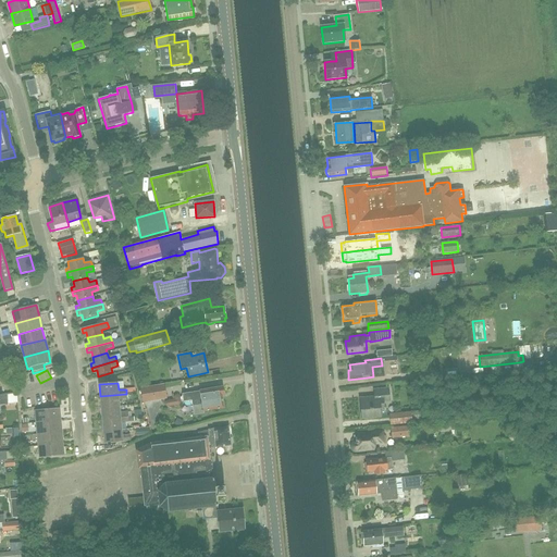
[(140,388),(144,404),(166,399),(164,384),(140,388)]
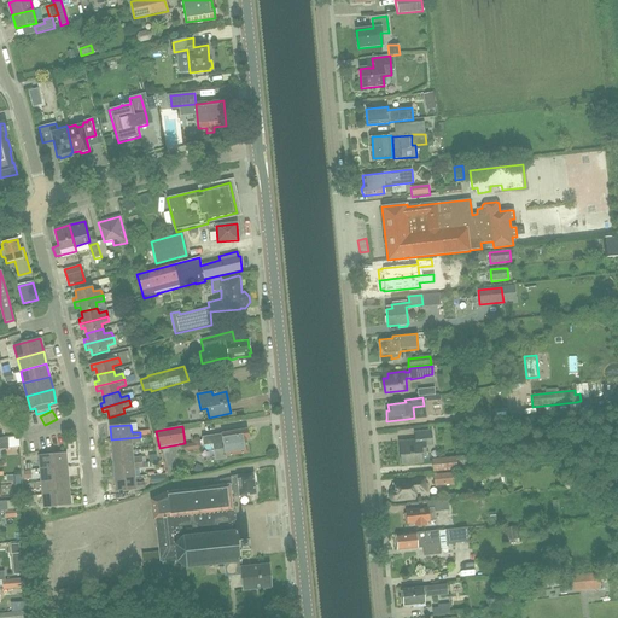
[(203,445),(213,444),(216,461),(226,460),(225,456),(249,453),(246,439),(248,438),(246,430),(222,433),(222,435),(211,436),(202,437),(203,445)]
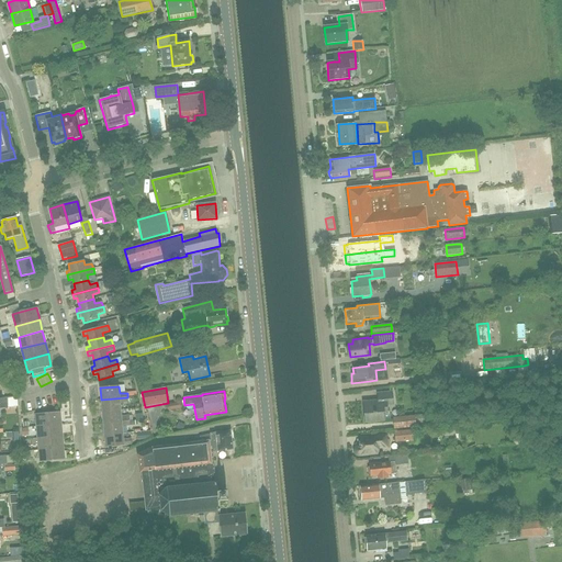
[(386,405),(393,405),(392,392),(377,394),(377,401),(362,402),(364,423),(384,422),(383,413),(388,412),(386,405)]
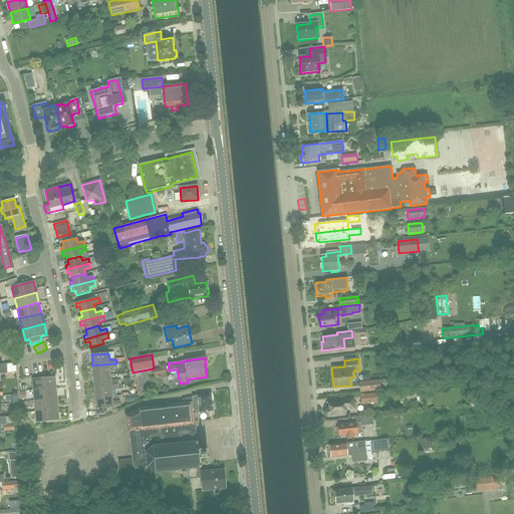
[(119,369),(130,368),(129,360),(118,361),(119,369)]
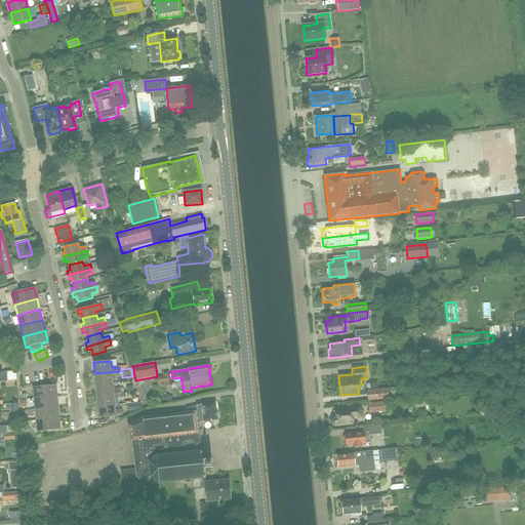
[(119,371),(94,373),(95,385),(113,384),(113,377),(120,376),(119,371)]
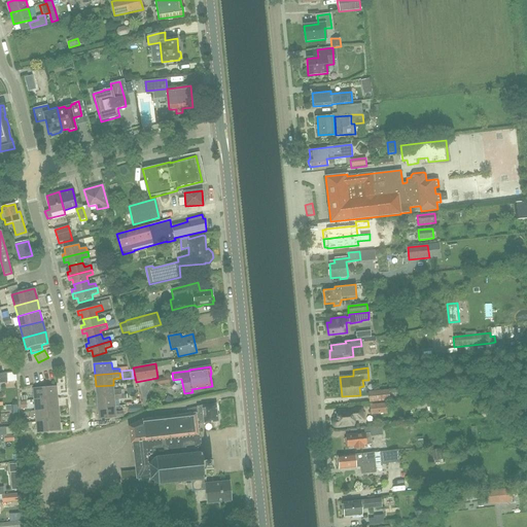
[(113,385),(96,386),(97,397),(121,395),(121,391),(114,391),(113,385)]
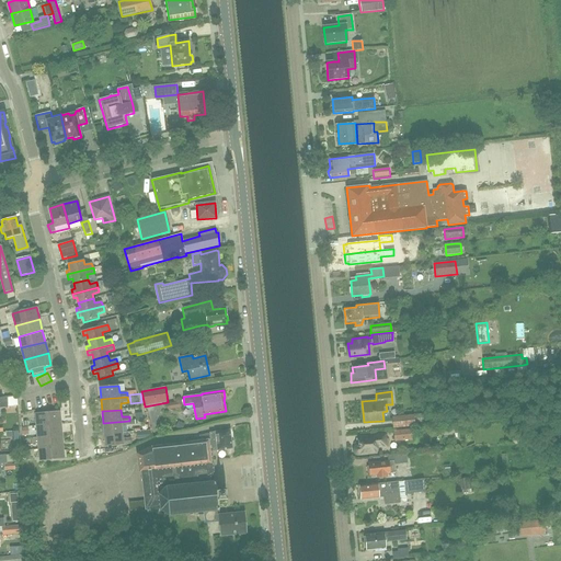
[(36,426),(61,424),(59,412),(35,414),(36,426)]
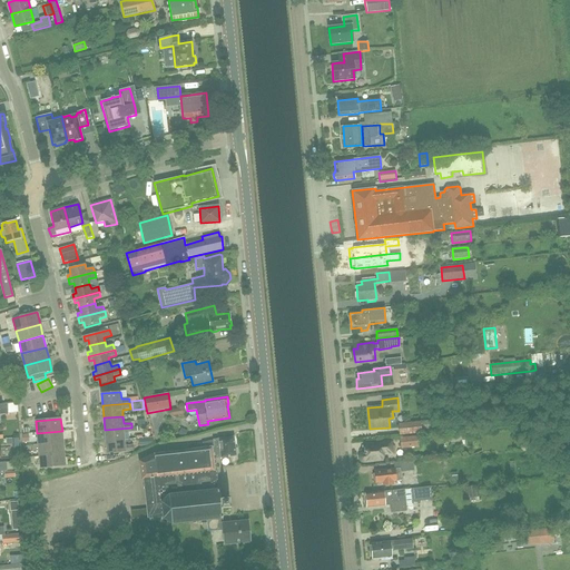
[(429,421),(420,422),(397,424),(400,435),(421,433),(431,432),(429,421)]
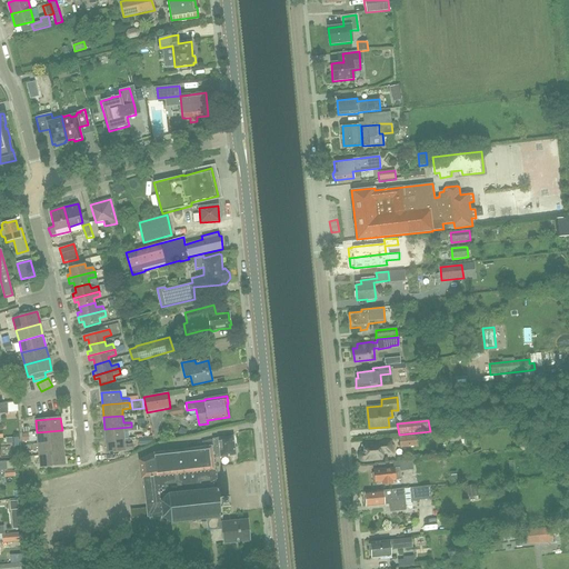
[(131,427),(105,429),(106,441),(125,439),(125,432),(131,431),(131,427)]
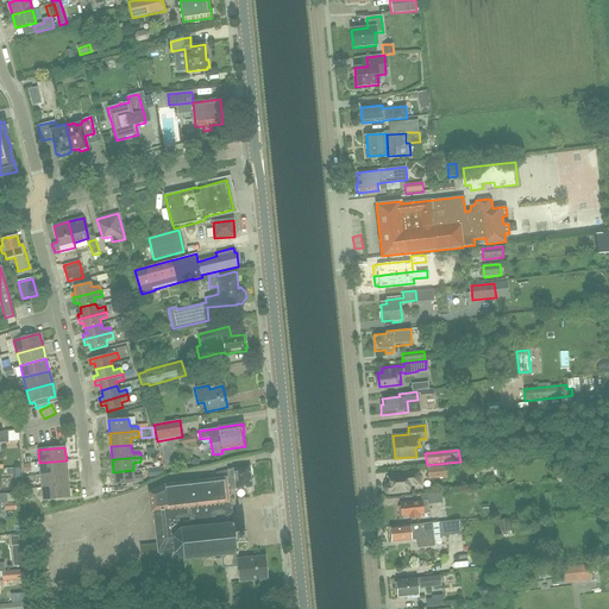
[(67,460),(39,463),(41,476),(68,473),(67,460)]
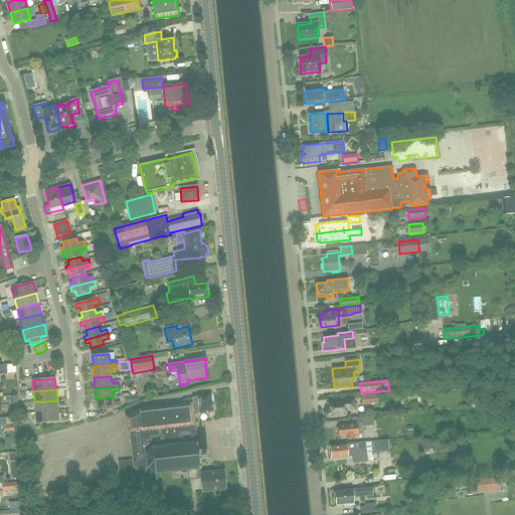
[(140,410),(141,410),(127,416),(128,433),(130,432),(130,437),(196,428),(194,414),(213,412),(213,410),(214,409),(214,405),(212,405),(211,394),(197,396),(192,397),(182,399),(183,405),(140,410)]
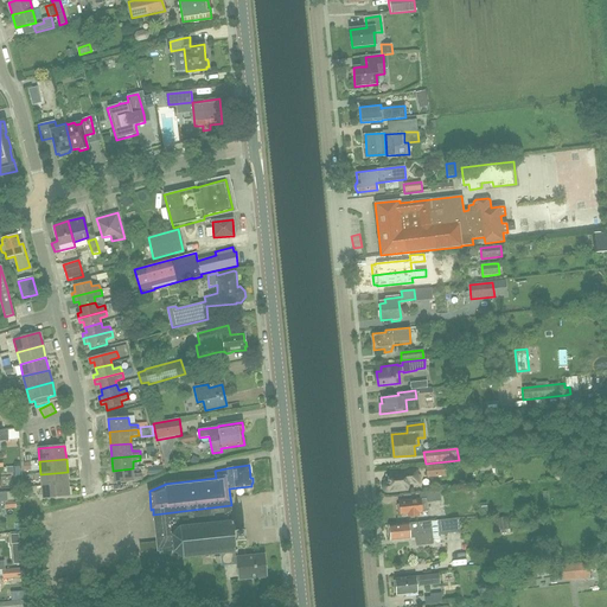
[(427,478),(445,475),(443,465),(426,466),(427,478)]
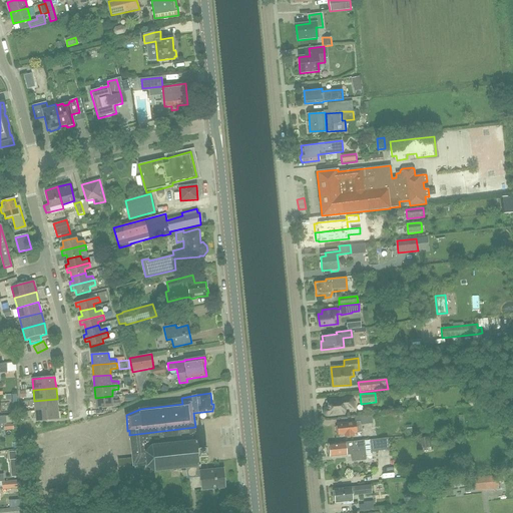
[(344,408),(356,407),(355,401),(353,401),(352,395),(342,397),(342,402),(329,404),(330,406),(329,406),(329,408),(326,408),(324,410),(324,414),(327,416),(345,414),(344,408)]
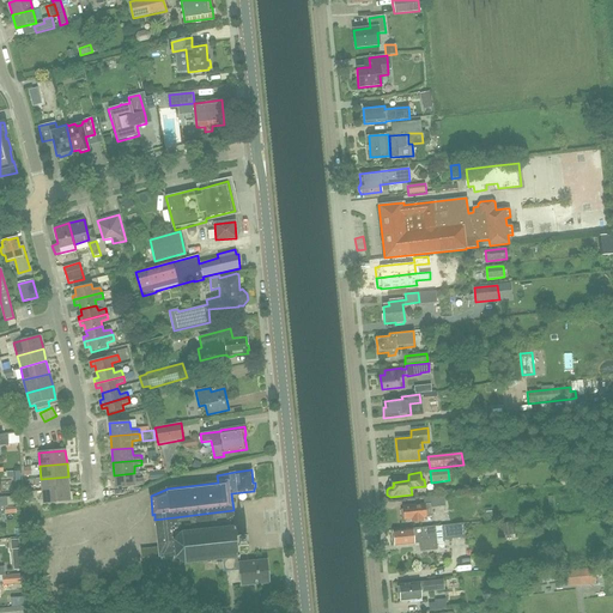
[(134,473),(114,475),(115,489),(135,486),(135,485),(144,485),(144,480),(135,480),(134,473)]
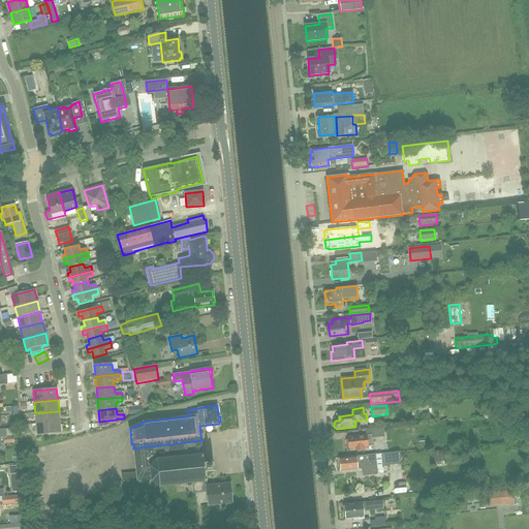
[(59,411),(35,413),(36,424),(60,422),(59,411)]
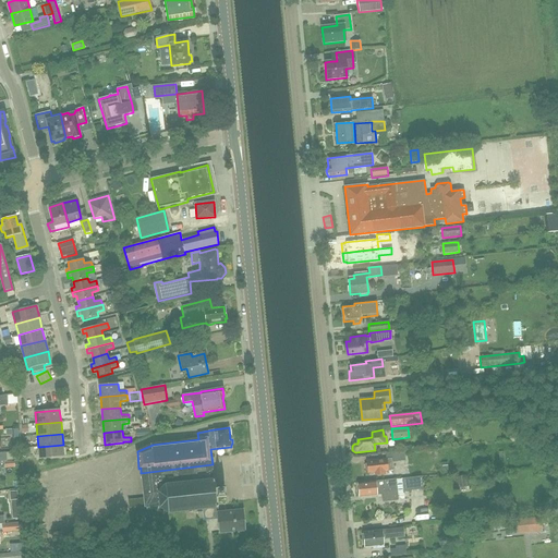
[(63,445),(38,447),(39,460),(64,457),(63,445)]
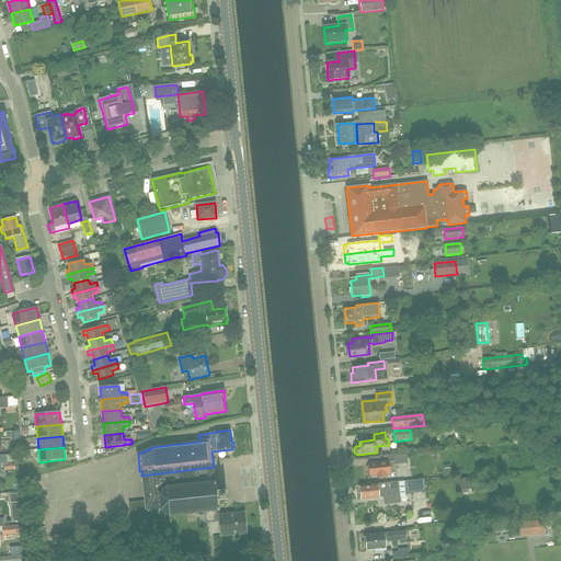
[(0,464),(1,464),(19,462),(19,456),(15,456),(14,455),(6,455),(0,455),(0,464)]
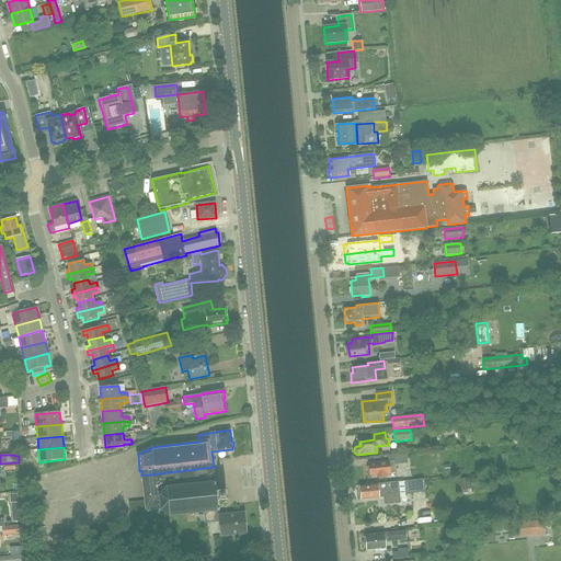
[(393,471),(393,465),(407,462),(405,455),(388,456),(388,461),(368,465),(368,466),(366,466),(367,472),(368,472),(369,474),(377,473),(377,477),(386,477),(385,472),(393,471)]
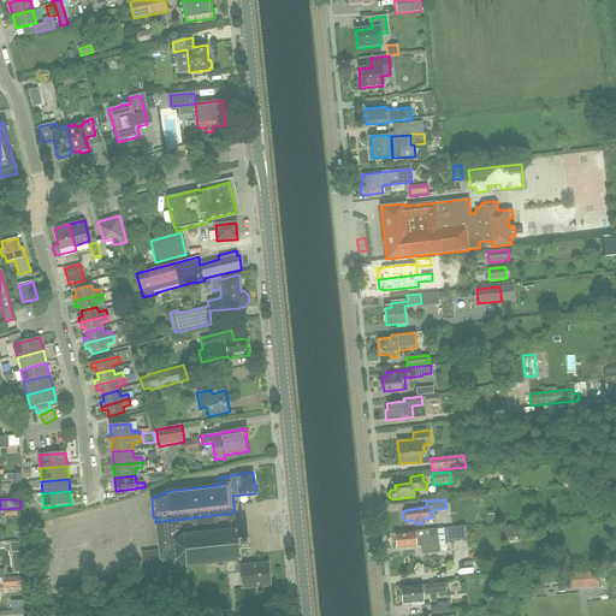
[(249,549),(248,540),(248,538),(238,539),(237,529),(236,529),(235,513),(155,522),(160,561),(176,558),(187,566),(223,562),(241,560),(242,560),(241,550),(249,549)]
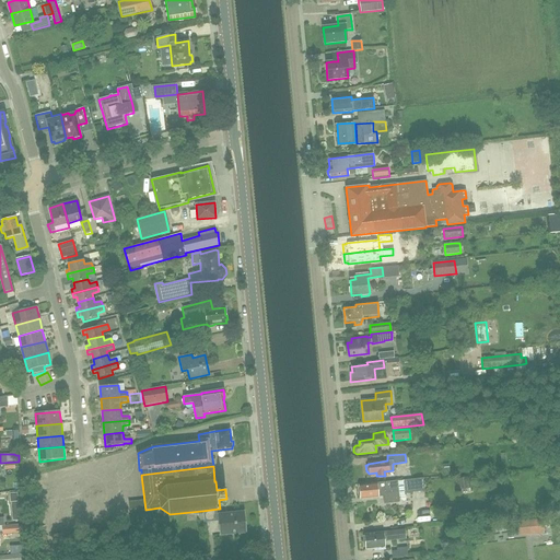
[(405,493),(424,491),(422,478),(404,480),(405,493)]
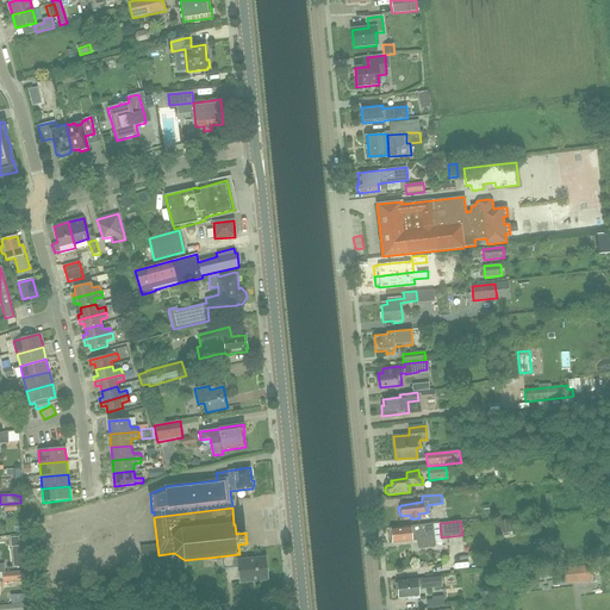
[(418,548),(435,546),(433,523),(416,526),(416,527),(411,528),(411,527),(391,529),(393,542),(417,540),(418,548)]
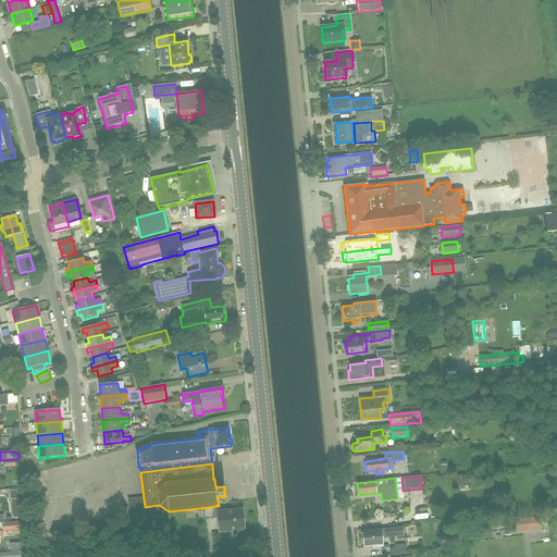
[(211,518),(218,517),(219,532),(244,530),(242,509),(218,511),(218,506),(201,508),(203,520),(211,519),(211,518)]
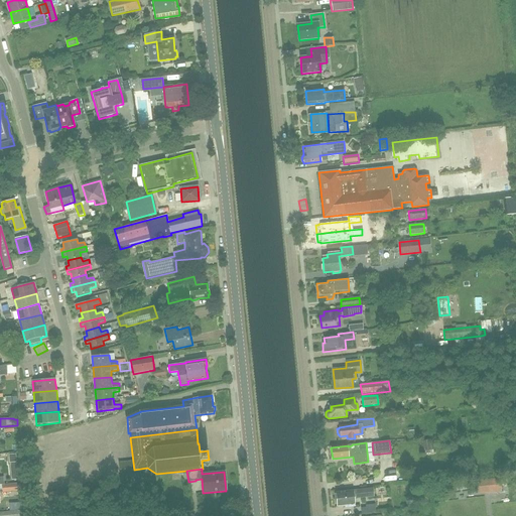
[(500,478),(496,479),(474,481),(476,494),(501,492),(500,478)]
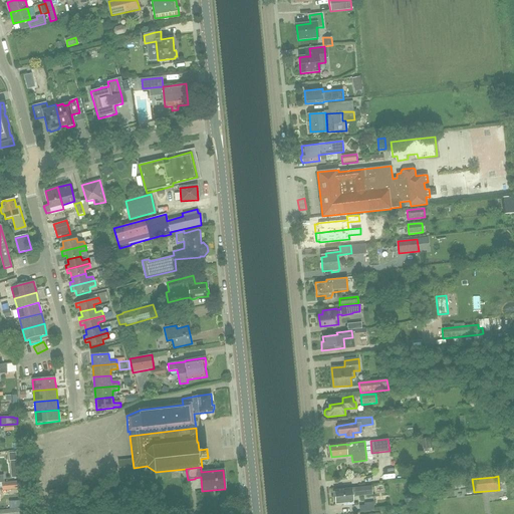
[(4,483),(1,483),(2,490),(15,489),(17,488),(17,481),(15,482),(4,483)]
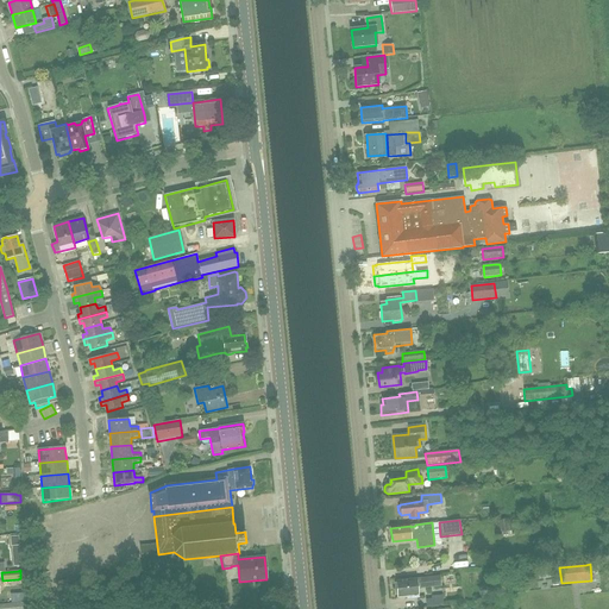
[(397,597),(407,596),(407,598),(418,597),(416,589),(441,586),(440,577),(396,581),(396,589),(395,589),(395,595),(397,595),(397,597)]
